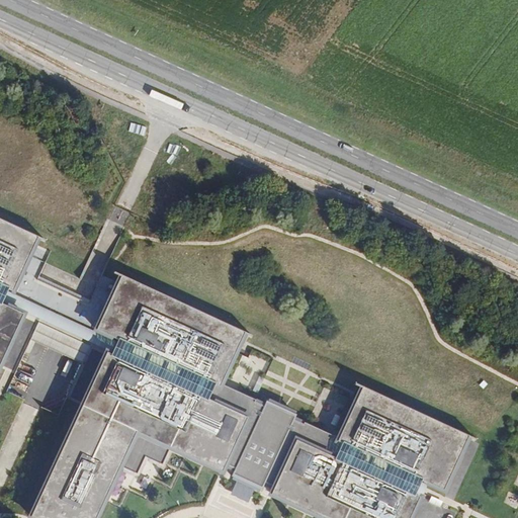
[(33,228),(0,212),(0,336),(3,331),(14,307),(0,299),(0,281),(0,282),(4,284),(29,241),(33,228)]
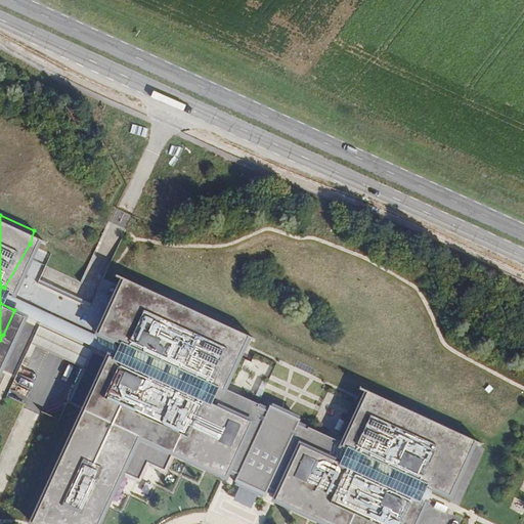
[(449,494),(474,440),(366,391),(342,443),(307,427),(306,429),(297,425),(300,419),(269,404),(267,410),(257,406),(258,404),(223,388),(248,336),(123,278),(96,334),(119,344),(117,348),(114,354),(113,358),(107,356),(31,523),(33,523),(97,523),(122,472),(139,480),(147,463),(165,471),(173,453),(225,477),(228,470),(237,474),(234,482),(239,484),(258,492),(264,495),(267,489),(276,493),(273,499),(325,523),(413,523),(425,500),(420,498),(422,496),(424,489),(427,484),(449,494)]
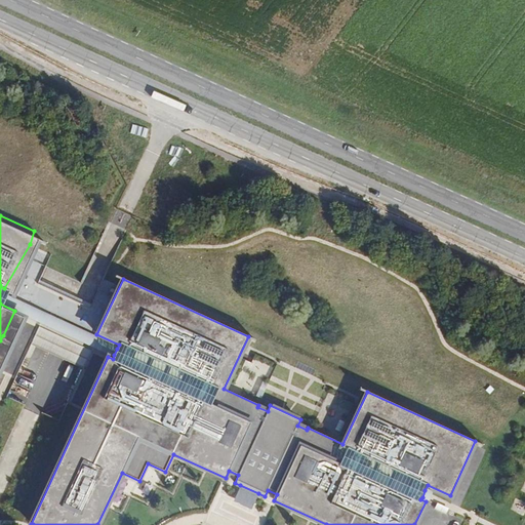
[(0,299),(6,303),(14,307),(16,298),(0,291),(0,299)]
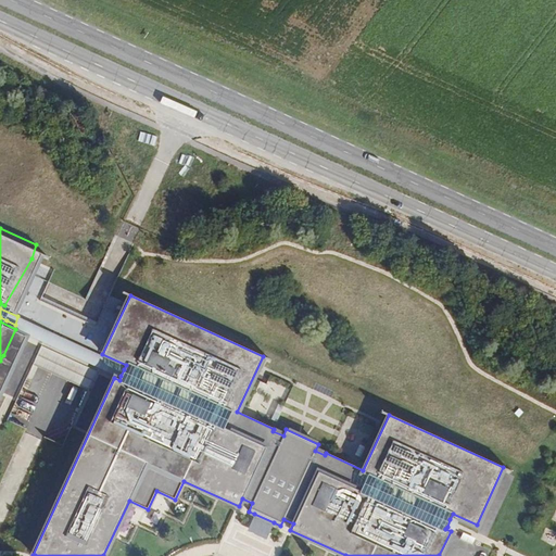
[(24,331),(121,376),(124,369),(25,323),(24,331)]
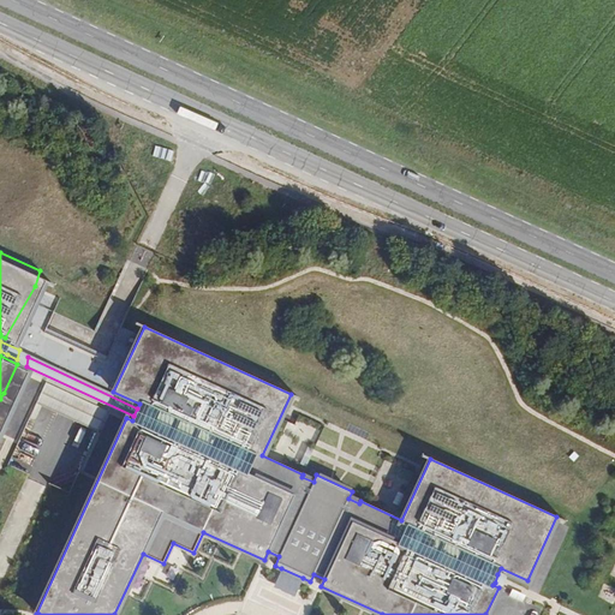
[(36,404),(97,431),(107,411),(46,382),(36,404)]
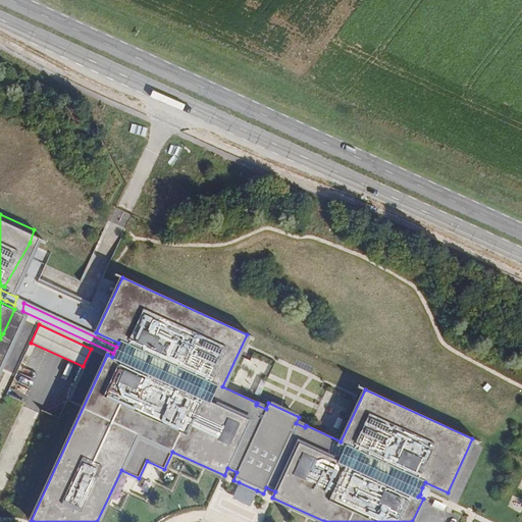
[(250,507),(257,490),(239,482),(231,499),(242,503),(250,507)]
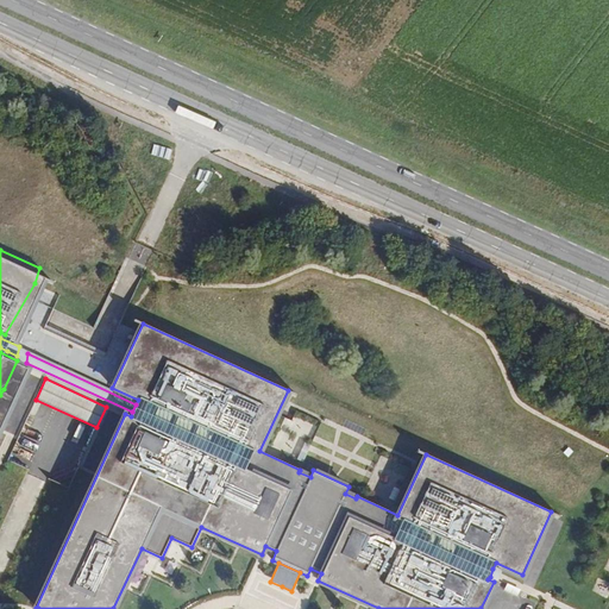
[(500,572),(493,569),(490,577),(496,579),(497,576),(500,572)]
